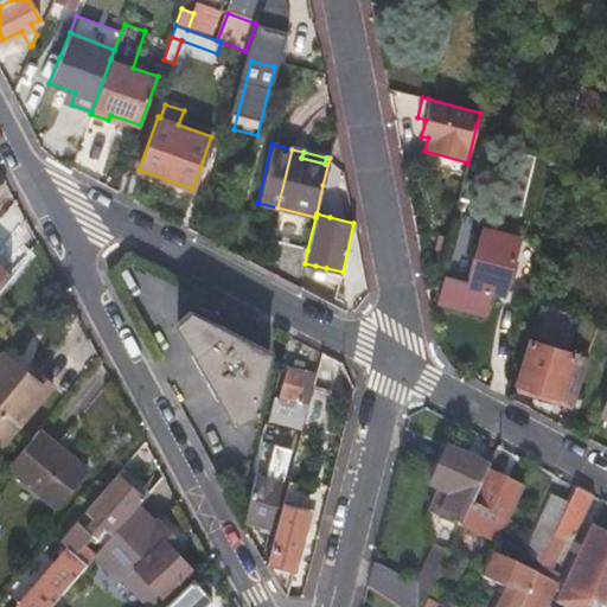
[(439,300),(483,313),(490,291),(502,294),(518,236),(484,227),(468,281),(447,274),(439,300)]
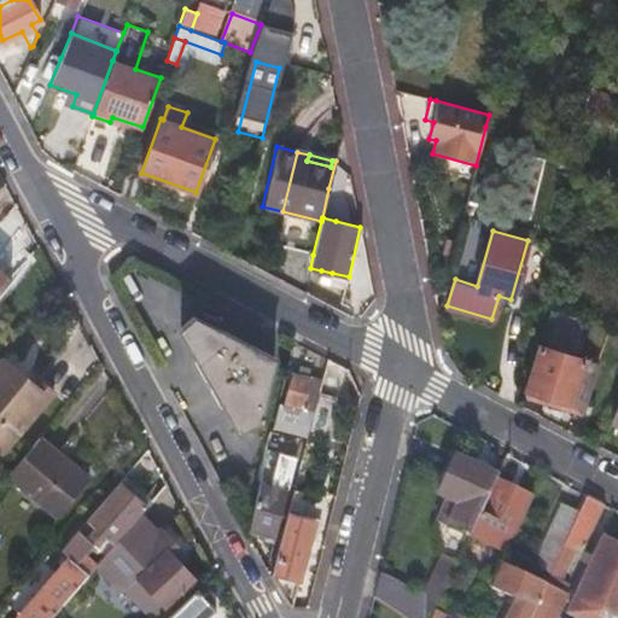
[(273,277),(304,292),(310,268),(313,255),(280,248),(273,277)]
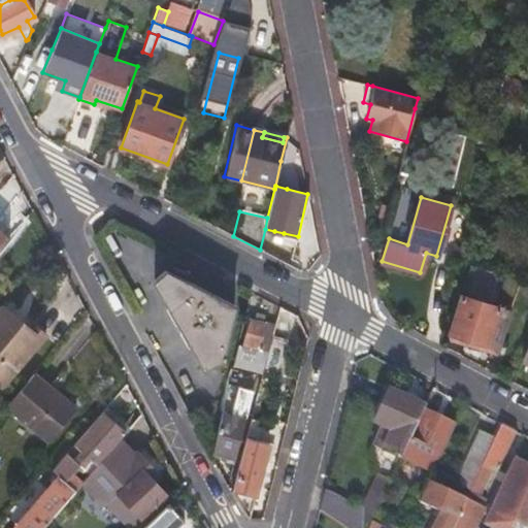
[(283,236),(284,233),(274,231),(272,240),(282,242),(283,236)]
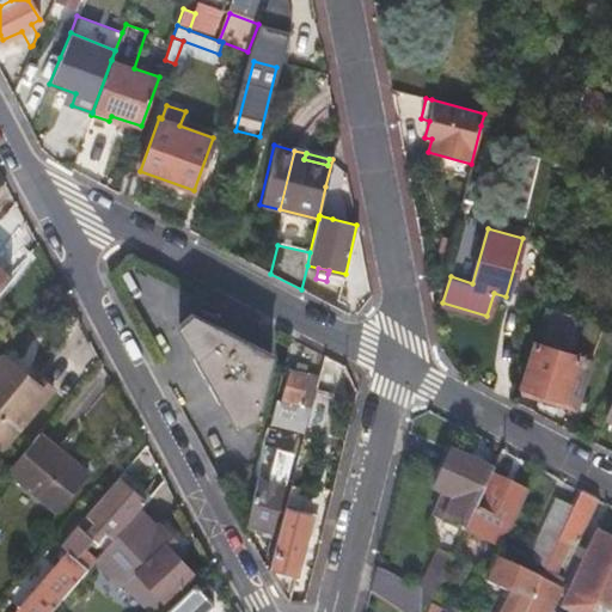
[(344,277),(328,274),(326,281),(343,285),(344,277)]
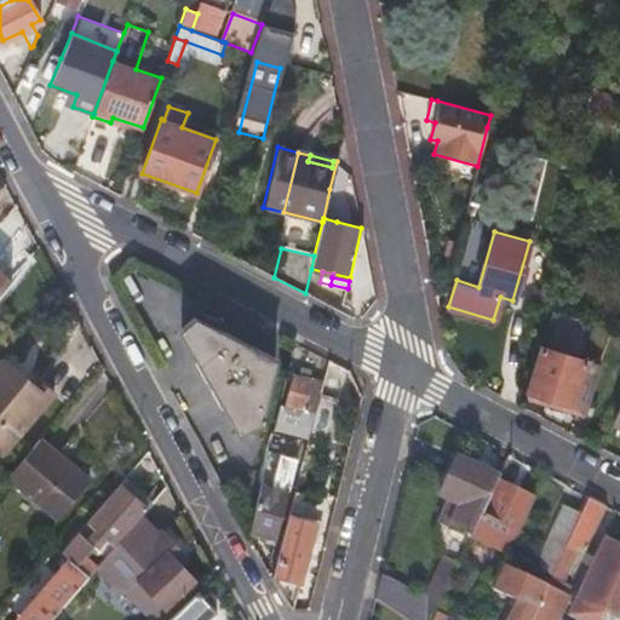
[(181,328),(237,430),(257,419),(274,359),(194,316),(181,328)]
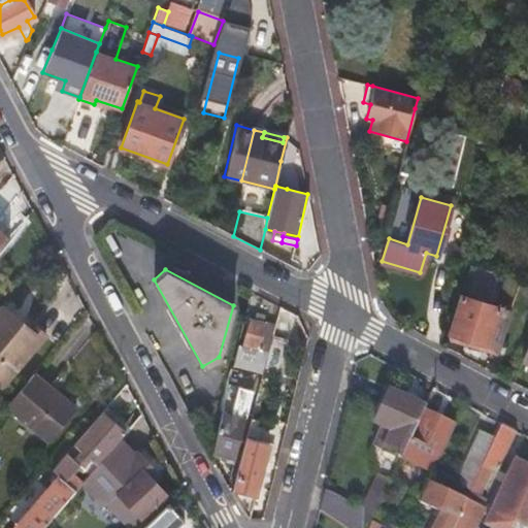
[(463,342),(496,353),(509,310),(489,303),(490,299),(479,295),(482,285),(465,279),(449,331),(465,336),(463,342)]
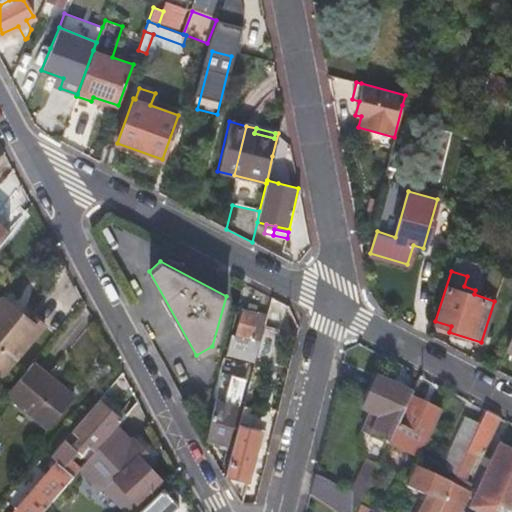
[(0,344),(1,346),(30,311),(29,310),(26,314),(0,291),(0,344)]
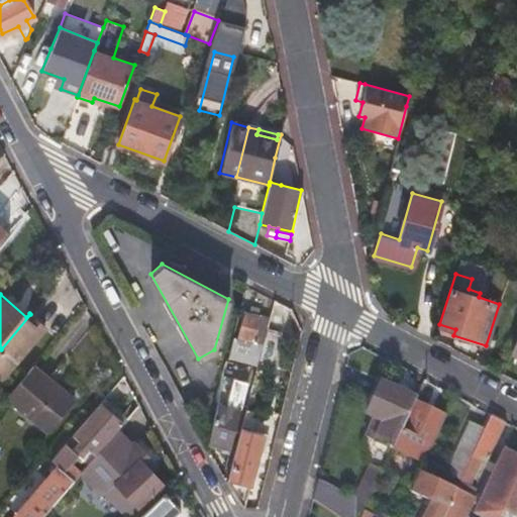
[(247,313),(255,315),(257,308),(248,306),(247,313)]
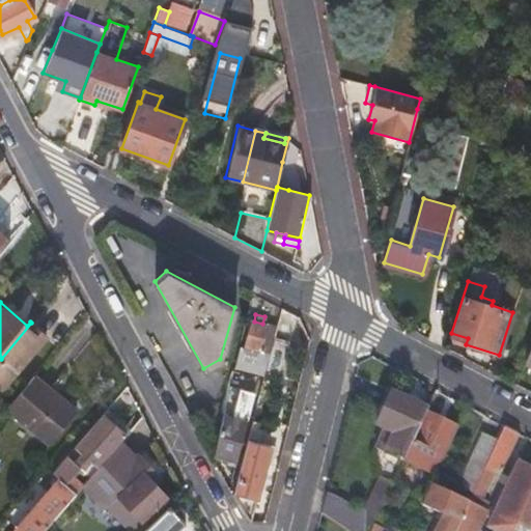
[(273,338),(276,327),(262,324),(254,322),(249,320),(242,347),(239,347),(233,367),(263,374),(263,371),(273,338)]
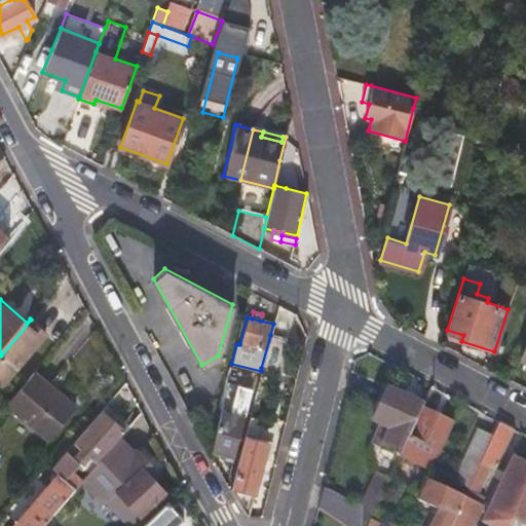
[(31,320),(1,355),(13,366),(43,330),(31,320)]
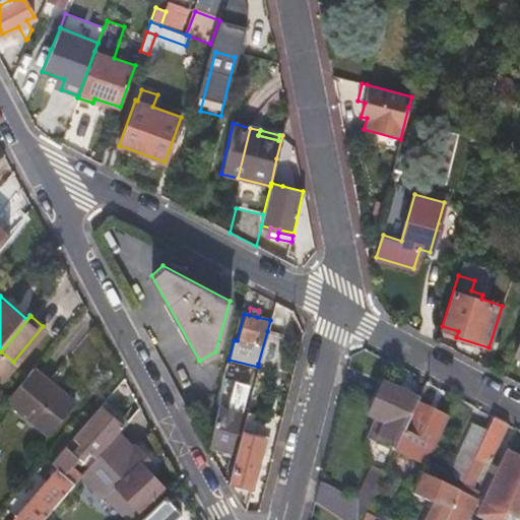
[(458,331),(442,326),(440,332),(456,337),(458,331)]
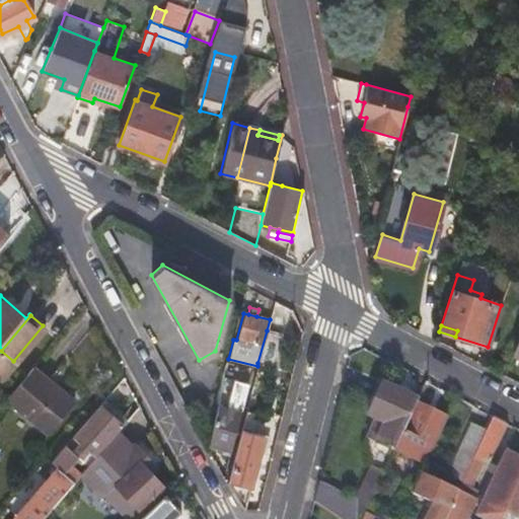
[(281,335),(267,330),(257,363),(272,367),(276,352),(281,335)]
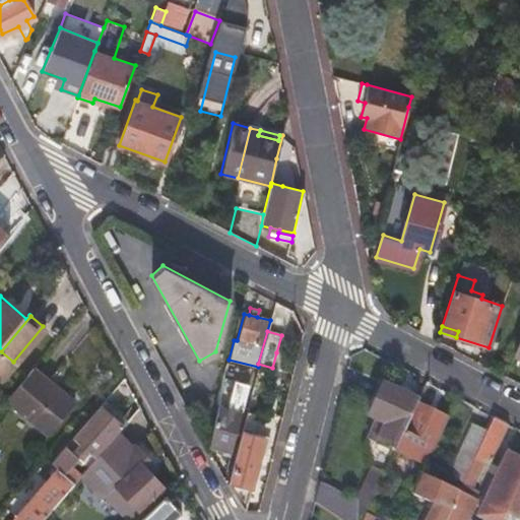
[(283,354),(276,352),(272,368),(280,370),(283,354)]
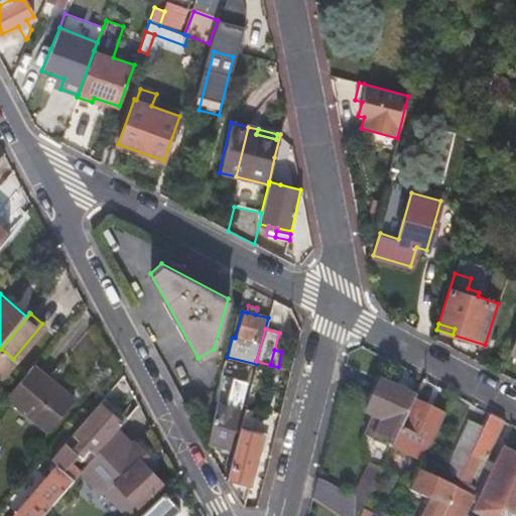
[(8,397),(32,416),(58,385),(35,366),(8,397)]
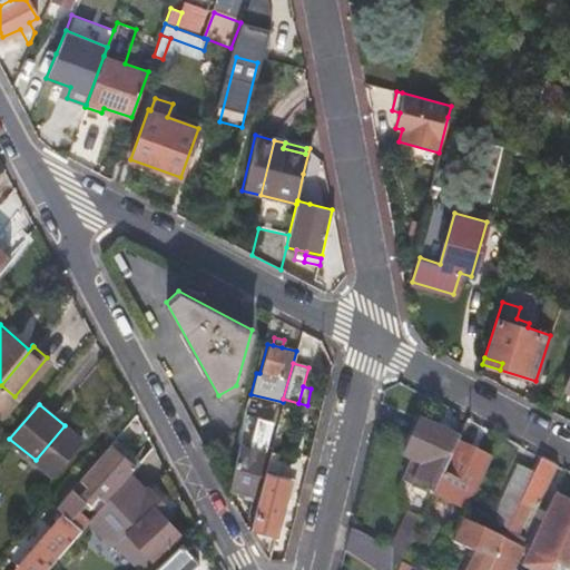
[(251,498),(252,498),(253,493),(264,451),(262,451),(271,420),(246,414),(228,488),(244,491),(246,492),(245,498),(244,503),(248,504),(251,498)]
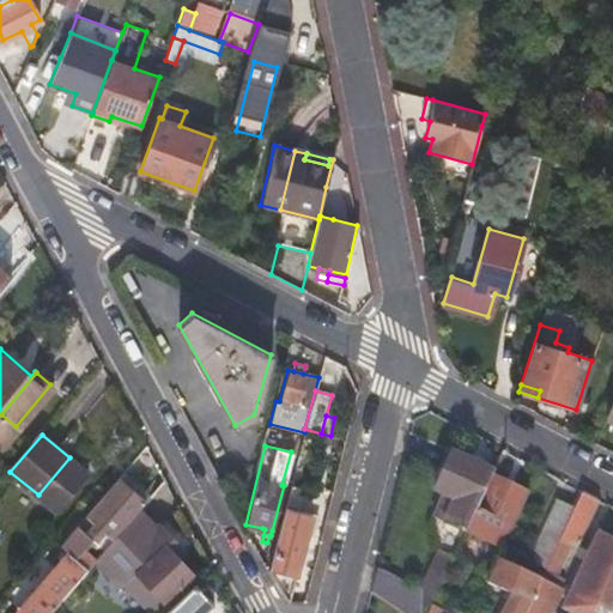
[(492,471),(453,453),(436,489),(441,491),(431,513),(445,519),(444,520),(465,529),(491,475),(492,471)]
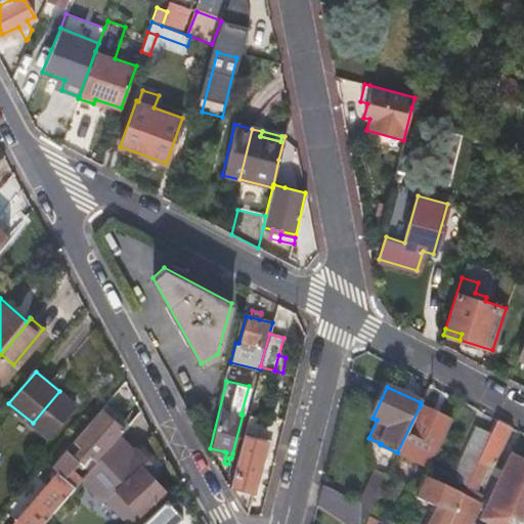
[(59,391),(33,423),(47,436),(75,405),(59,391)]
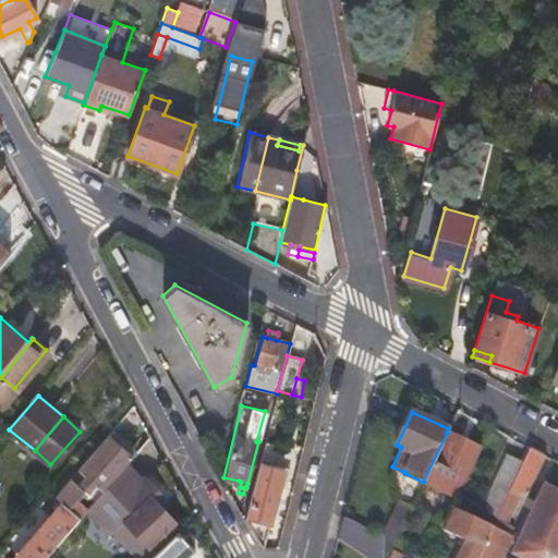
[(53,496),(61,504),(77,519),(83,512),(91,505),(83,497),(86,493),(91,496),(94,493),(97,496),(101,492),(126,463),(131,458),(120,448),(124,443),(111,431),(77,470),(85,476),(77,485),(70,478),(53,496)]
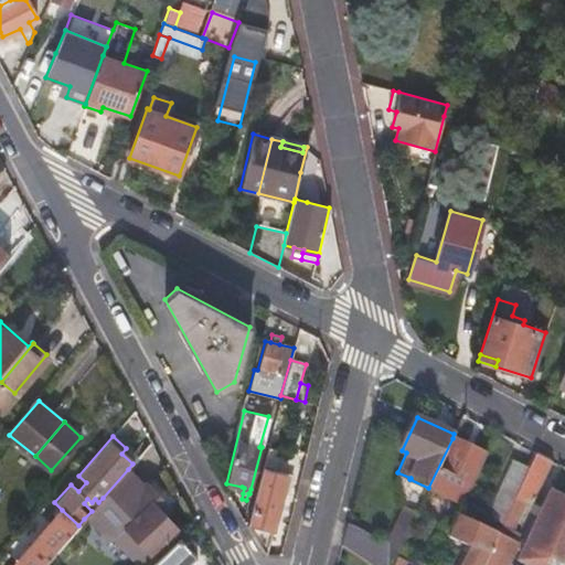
[(428,488),(464,503),(487,454),(452,438),(428,488)]
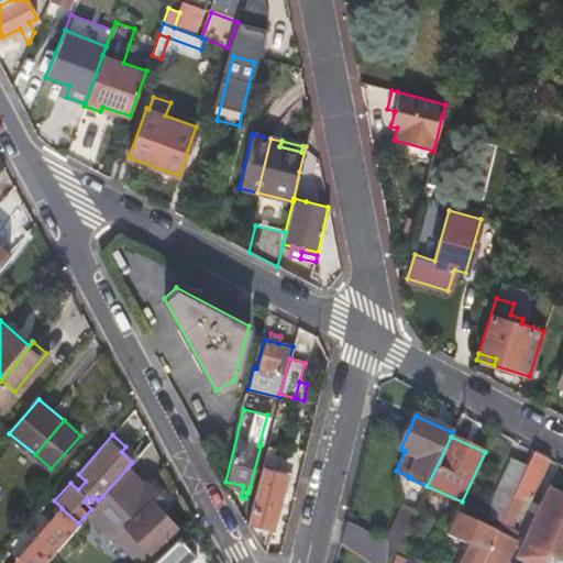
[(267,445),(246,526),(262,551),(264,552),(286,472),(276,470),(280,455),(273,453),(275,448),(267,445)]
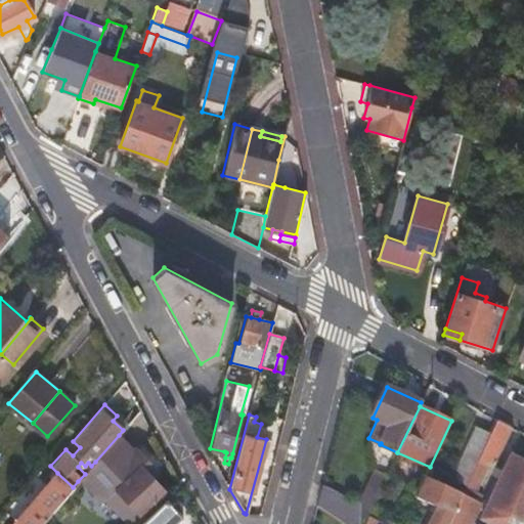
[(123,430),(127,425),(117,416),(113,421),(123,430)]
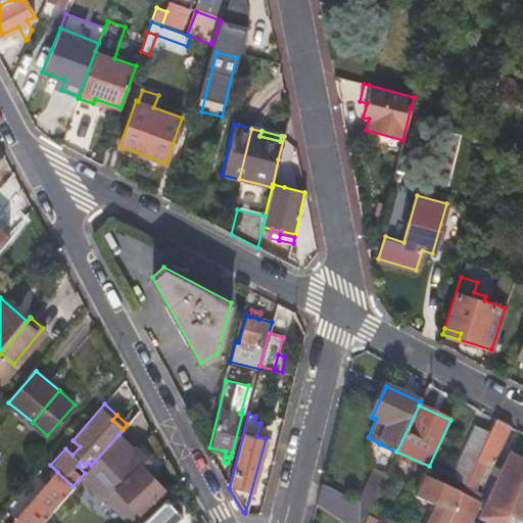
[(510,426),(495,418),(484,441),(469,474),(461,492),(445,522),(468,522),(470,520),(477,503),(476,503),(480,494),(472,490),(483,465),(494,458),(510,426)]
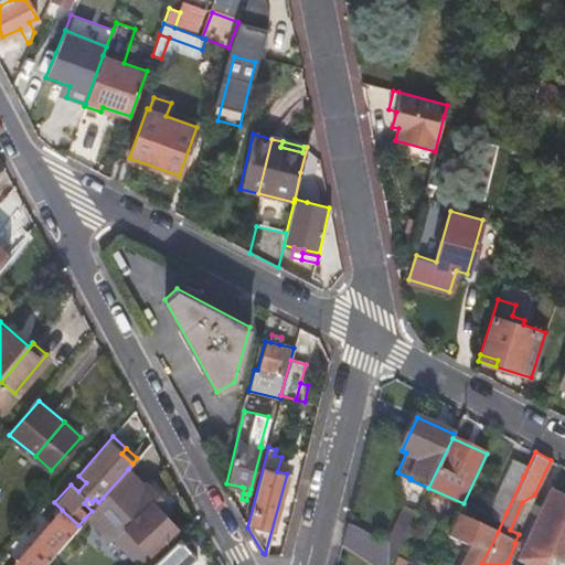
[(145,487),(128,469),(103,498),(98,502),(92,511),(84,519),(108,542),(112,537),(124,526),(150,554),(178,530),(163,514),(142,492),(147,489),(145,487)]
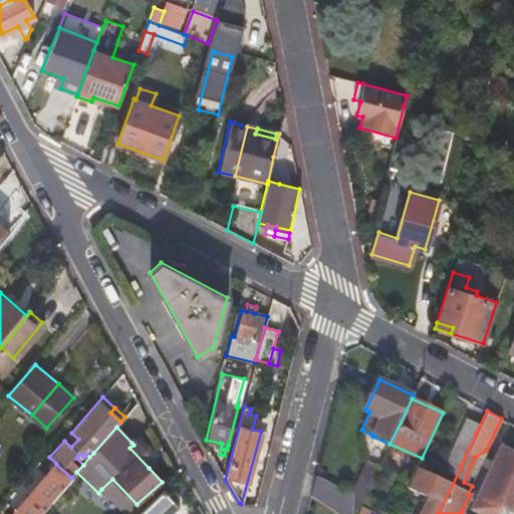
[(447,459),(461,466),(476,434),(462,427),(447,459)]
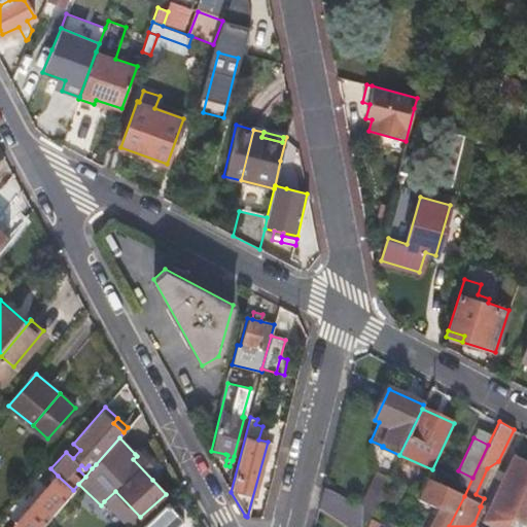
[(138,451),(135,454),(137,456),(133,459),(152,480),(159,473),(138,451)]
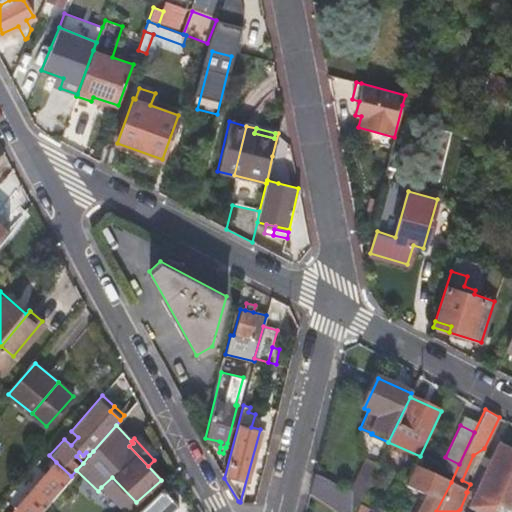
[(510,511),(511,511),(511,510),(511,451),(499,445),(491,463),(486,461),(483,467),(488,469),(471,508),(479,511),(497,511),(501,507),(510,511)]
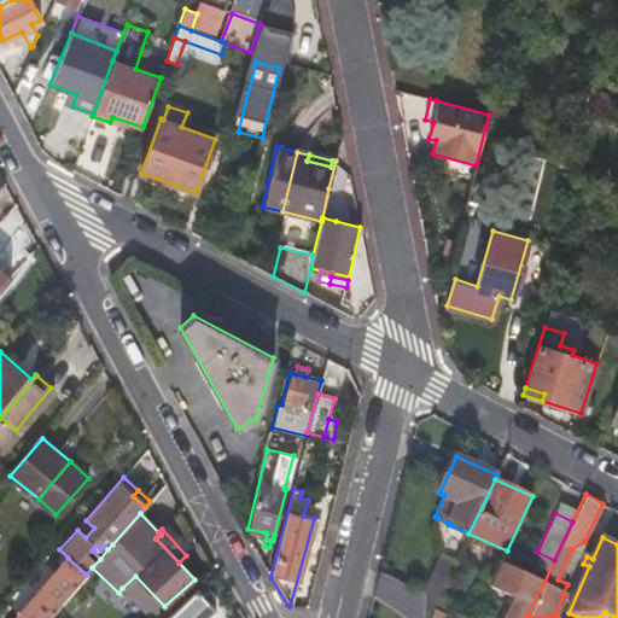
[(423,595),(437,602),(456,560),(449,557),(445,564),(439,561),(423,595)]
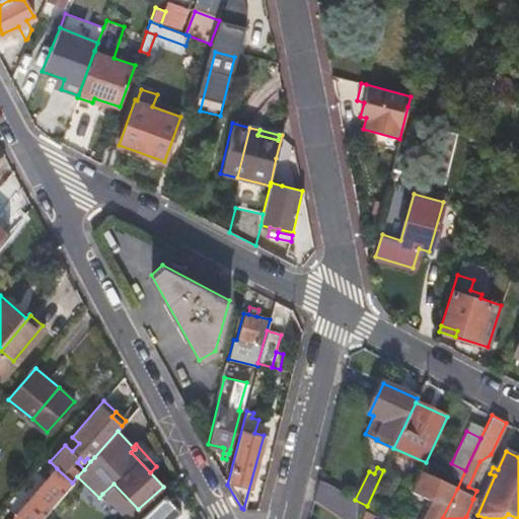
[(12,518),(40,518),(64,492),(72,483),(57,468),(49,477),(12,518)]
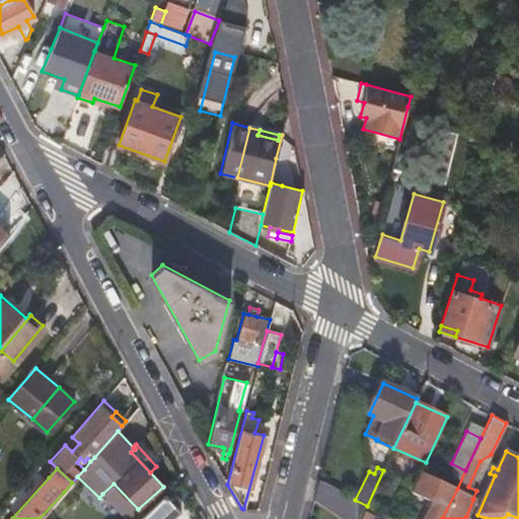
[(421,471),(412,492),(416,494),(426,473),(421,471)]
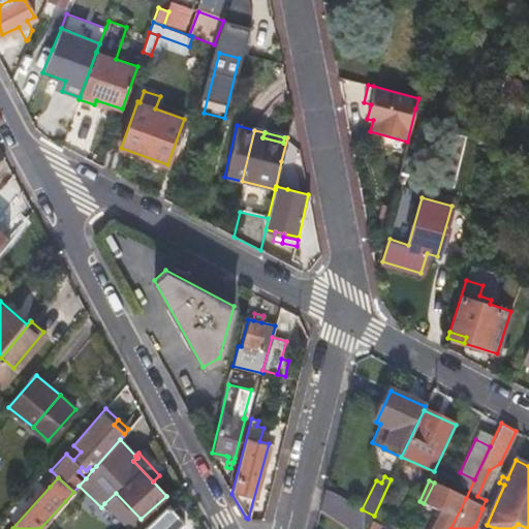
[(434,527),(432,528),(450,528),(466,498),(434,483),(424,503),(439,510),(432,527),(434,527)]
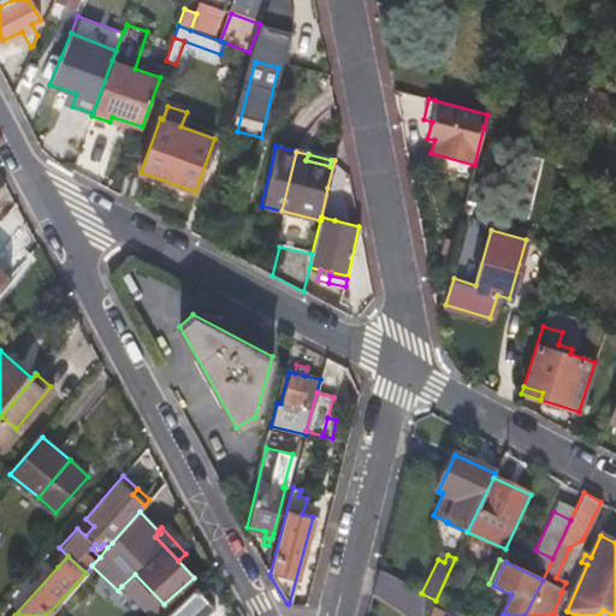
[(371,592),(406,615),(427,615),(436,600),(421,593),(375,572),(371,592)]
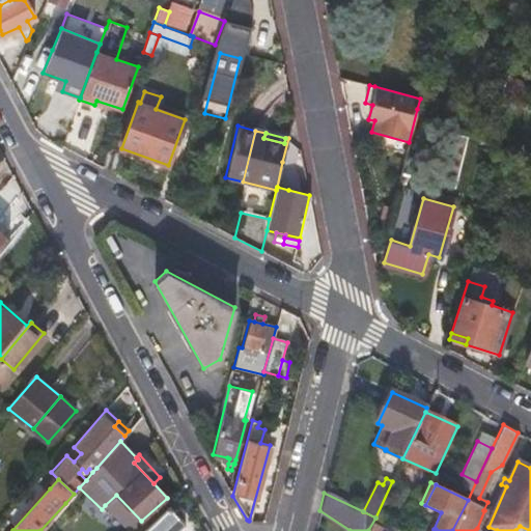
[(141,521),(116,495),(105,505),(130,530),(141,521)]
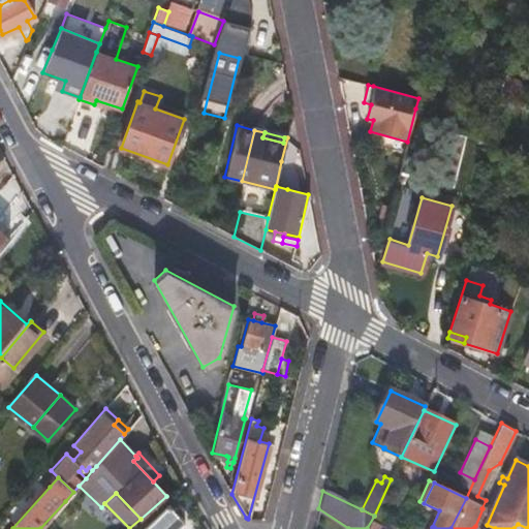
[(175,528),(184,522),(167,504),(148,522),(146,524),(141,528),(175,528)]
